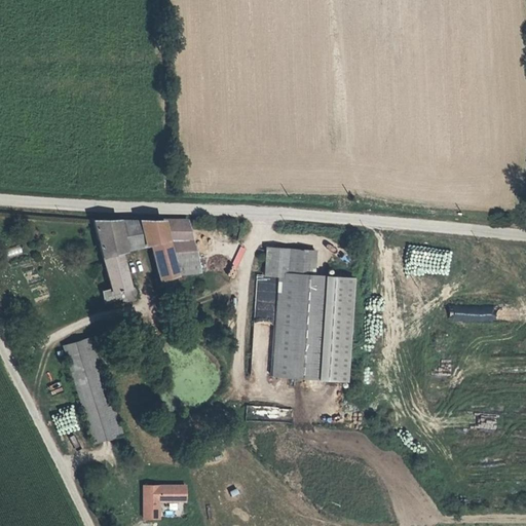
[(144,220),(148,236),(149,243),(156,242),(165,282),(180,277),(178,272),(200,268),(189,219),(144,220)]
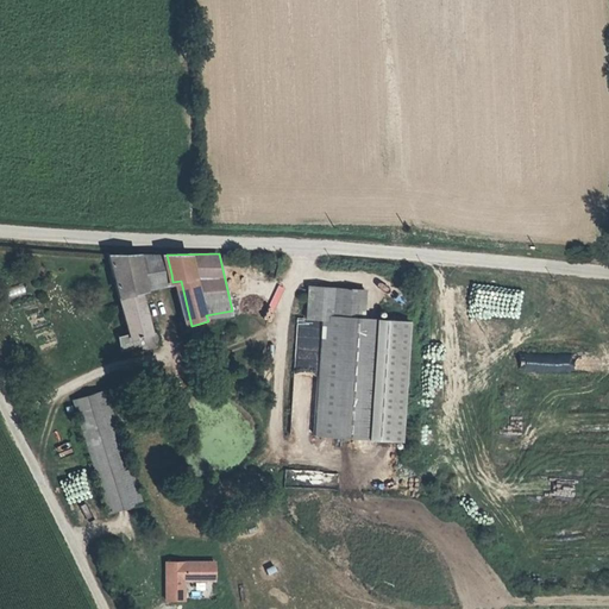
[(144,284),(142,274),(138,255),(108,255),(117,290),(143,288),(142,286),(144,284)]
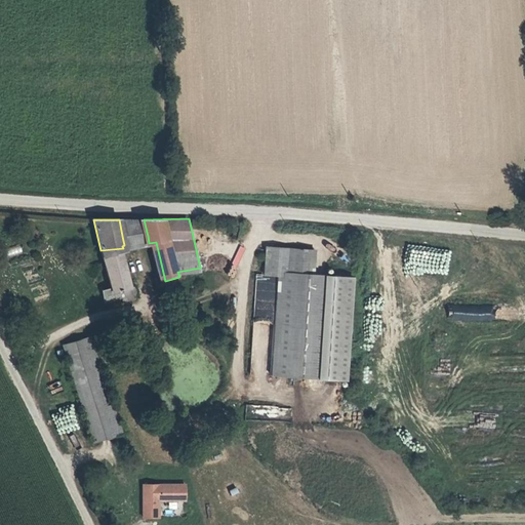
[(144,219),(119,219),(122,236),(148,236),(144,219)]
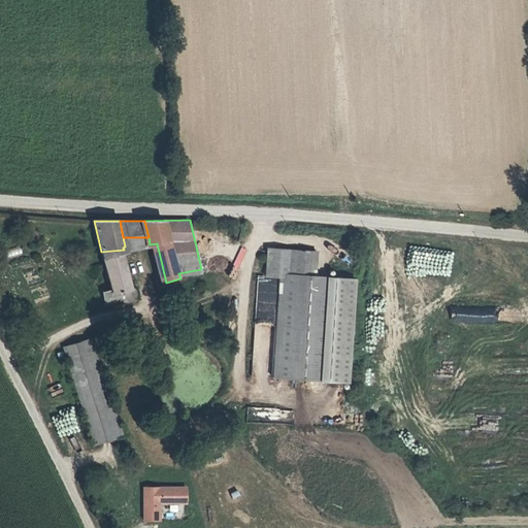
[(257,268),(245,373),(314,380),(325,274),(312,273),(315,250),(266,245),(263,269),(257,268)]
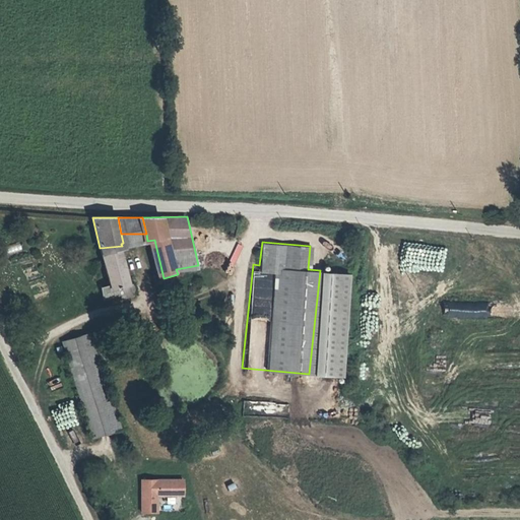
[(9,255),(22,249),(19,243),(6,249),(9,255)]
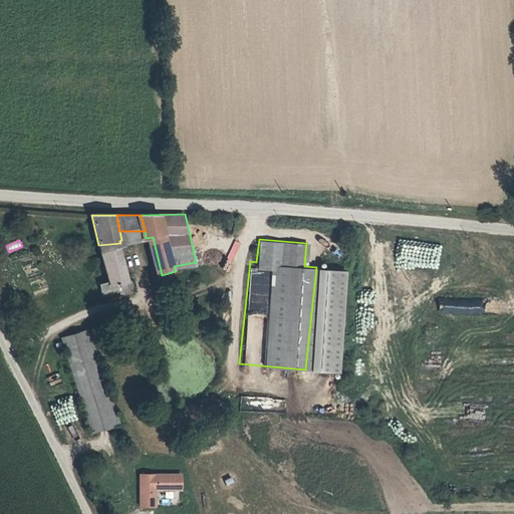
[(101,294),(123,290),(121,280),(129,278),(120,243),(98,245),(106,280),(98,282),(101,294)]
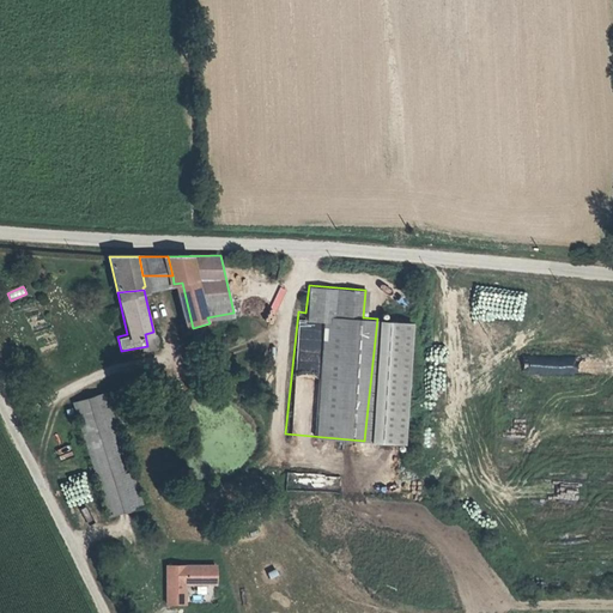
[(410,322),(377,319),(364,441),(398,444),(410,322)]
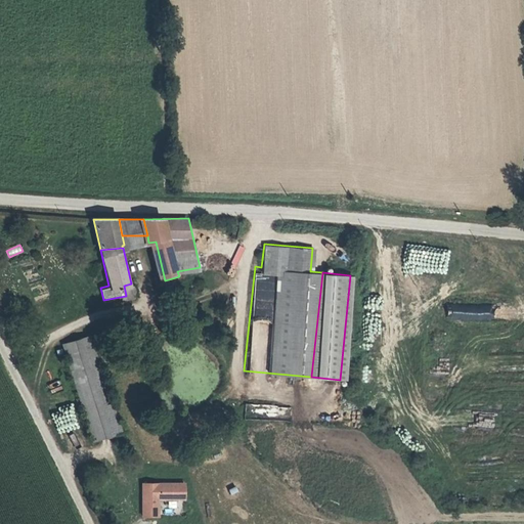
[(132,284),(131,284),(124,286),(126,296),(127,301),(141,298),(140,289),(134,290),(132,284)]
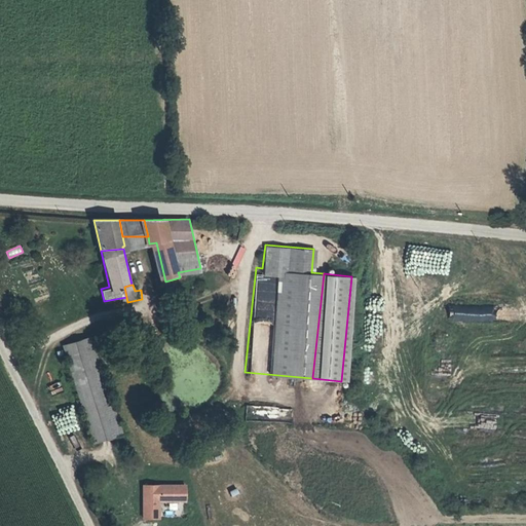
[(62,346),(92,443),(121,434),(90,336),(62,346)]
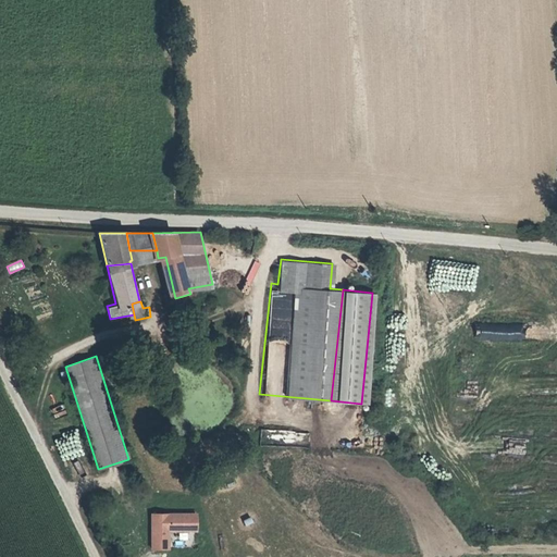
[(495,364),(518,361),(518,356),(495,359),(495,364)]
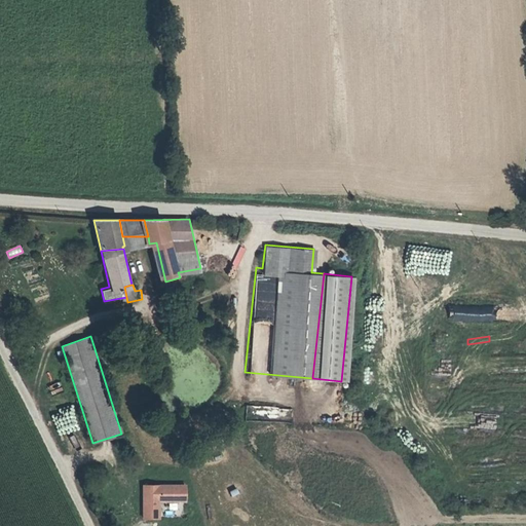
[(246,406),(246,420),(270,420),(270,406),(246,406)]
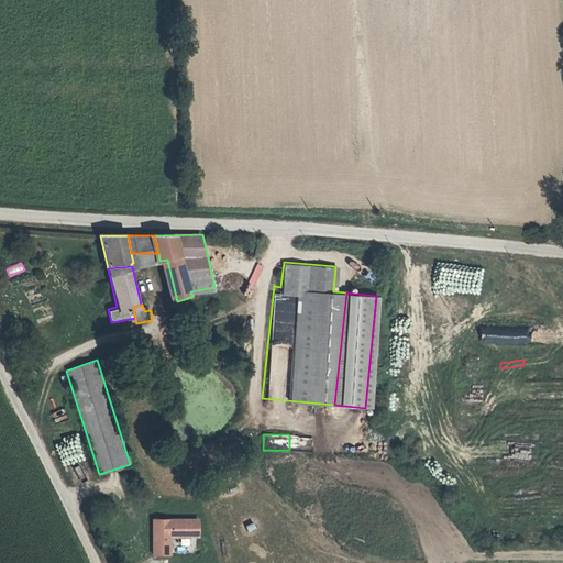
[(200,538),(200,518),(152,519),(152,556),(173,556),(172,538),(200,538)]
